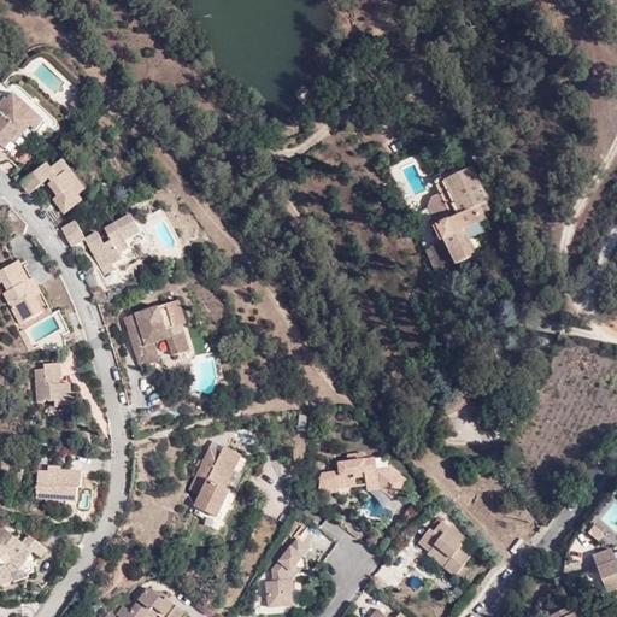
[(0,145),(4,148),(13,139),(17,144),(34,124),(37,129),(46,121),(17,93),(9,101),(10,103),(1,112),(0,111),(0,145)]
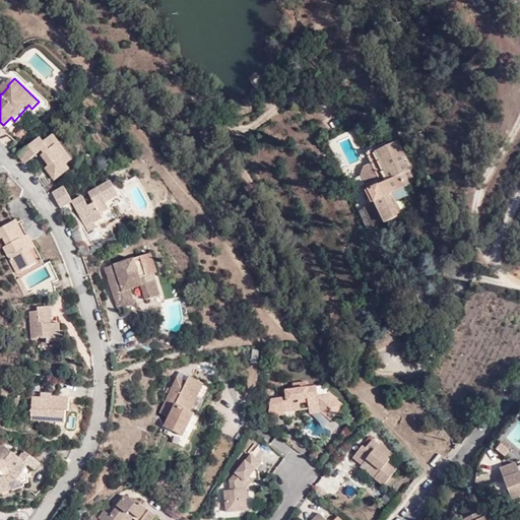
[(5,83),(0,87),(0,93),(1,94),(8,86),(7,85),(5,83)]
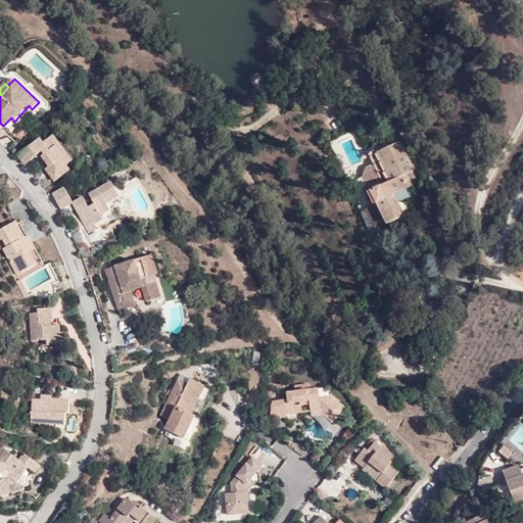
[(342,119),(337,121),(340,127),(345,124),(342,119)]
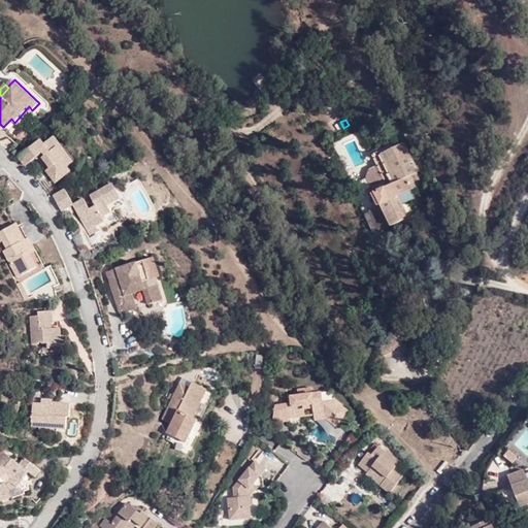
[(338,130),(335,125),(329,128),(332,133),(338,130)]
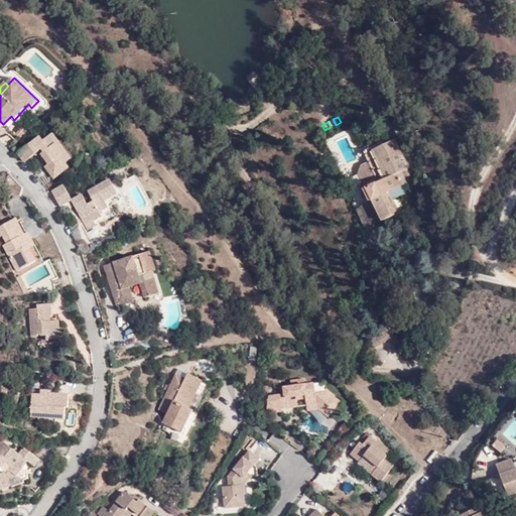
[(45,143),(41,139),(21,154),(28,164),(41,154),(51,166),(48,168),(56,180),(72,169),(68,164),(75,158),(56,135),(45,143)]
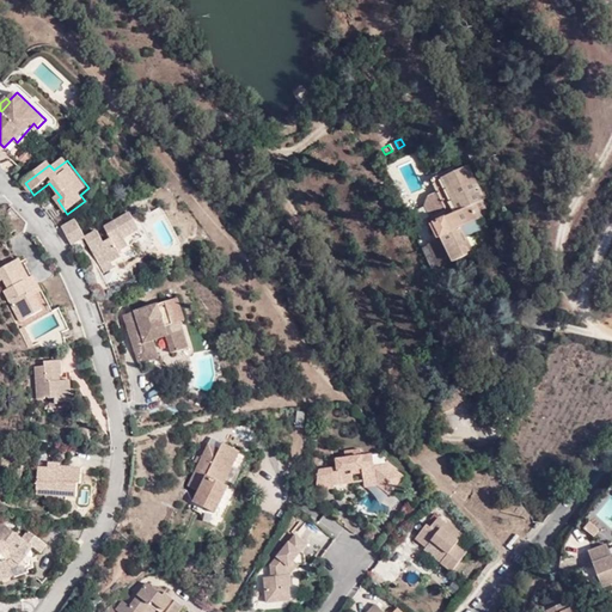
[(472,204),(483,200),(484,199),(469,165),(448,175),(464,209),(435,225),(433,226),(439,239),(441,238),(452,259),(453,262),(467,255),(467,252),(464,245),(469,243),(466,237),(482,228),(477,220),(479,219),(472,204)]
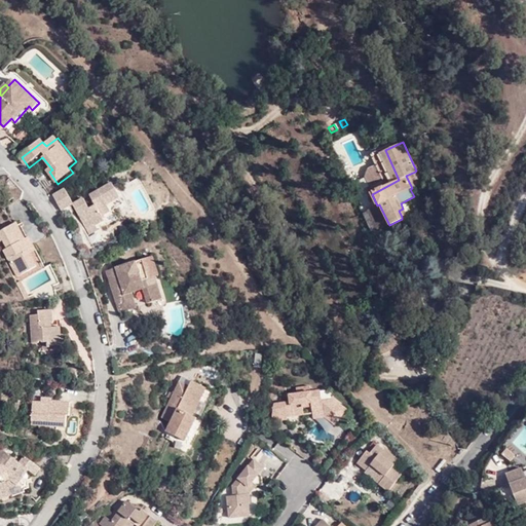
[(399,180),(385,150),(380,153),(379,150),(371,154),(383,181),(371,187),(374,193),(399,180)]
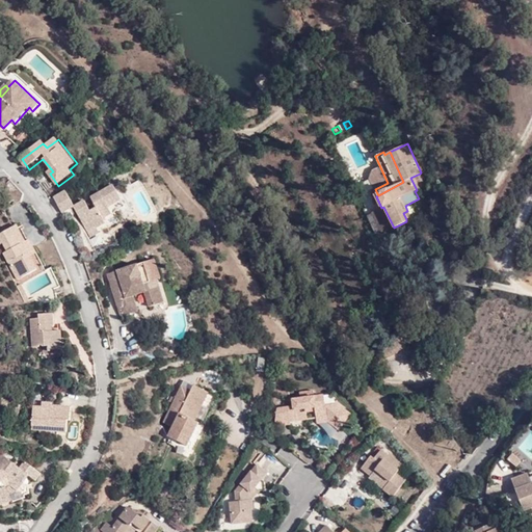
[(425,185),(420,174),(410,178),(417,190),(425,185)]
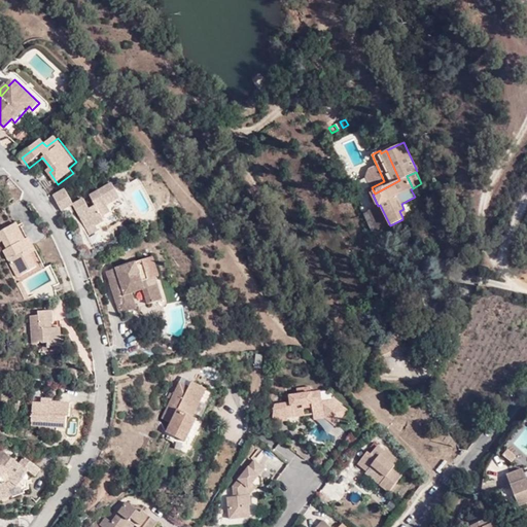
[(83,200),(73,205),(88,233),(96,227),(105,222),(103,218),(111,214),(107,207),(105,203),(116,196),(110,184),(89,197),(94,207),(89,210),(83,200)]
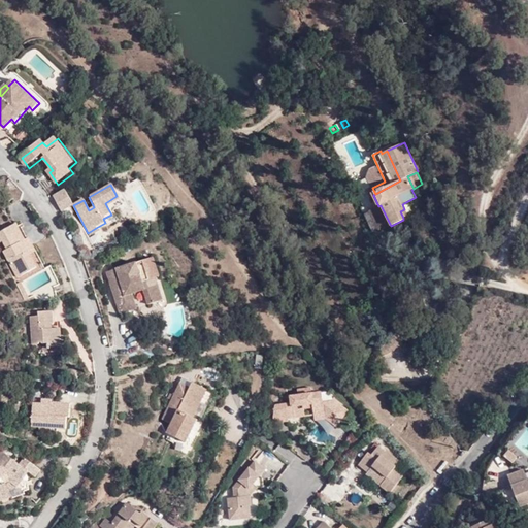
[(65,192),(52,198),(57,205),(60,212),(73,205),(65,192)]
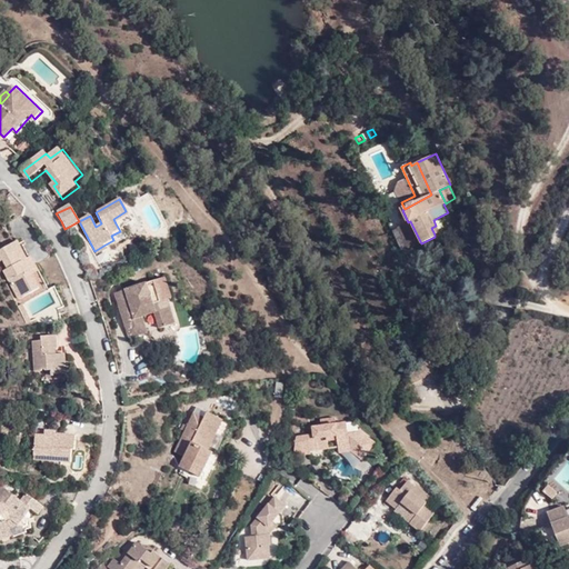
[(129,217),(126,211),(113,219),(116,223),(129,217)]
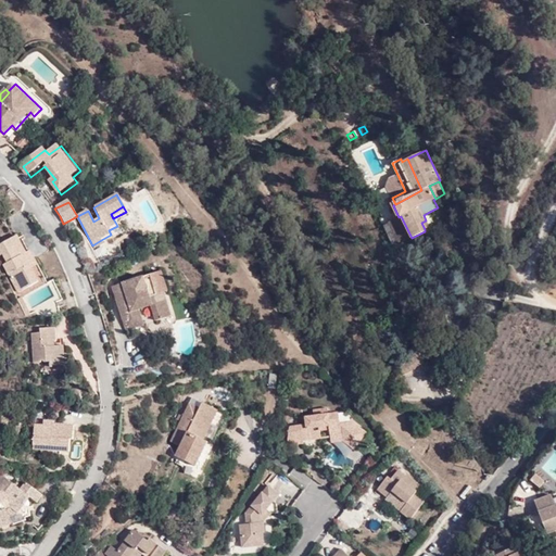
[(401,216),(399,217),(389,222),(399,242),(411,236),(401,216)]
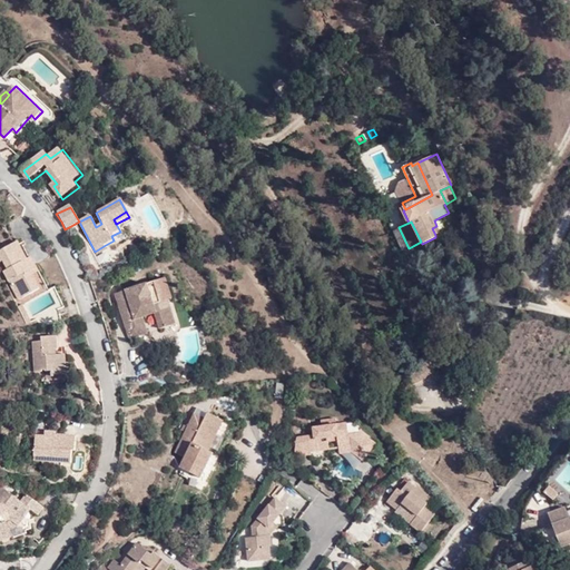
[(33,278),(40,275),(31,258),(28,259),(18,241),(0,249),(0,262),(3,262),(7,271),(3,272),(18,301),(40,288),(33,278)]
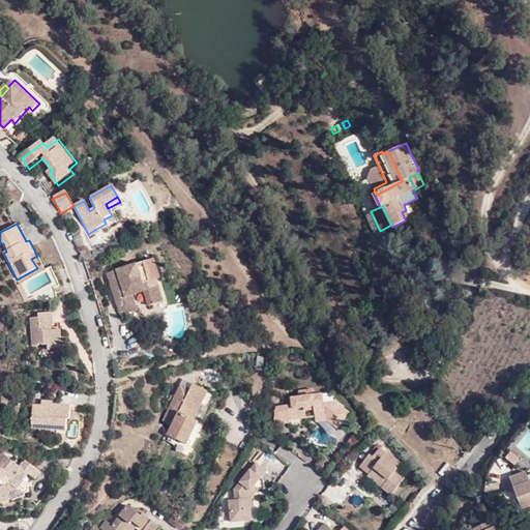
[(96,229),(88,234),(91,238),(99,234),(96,229)]
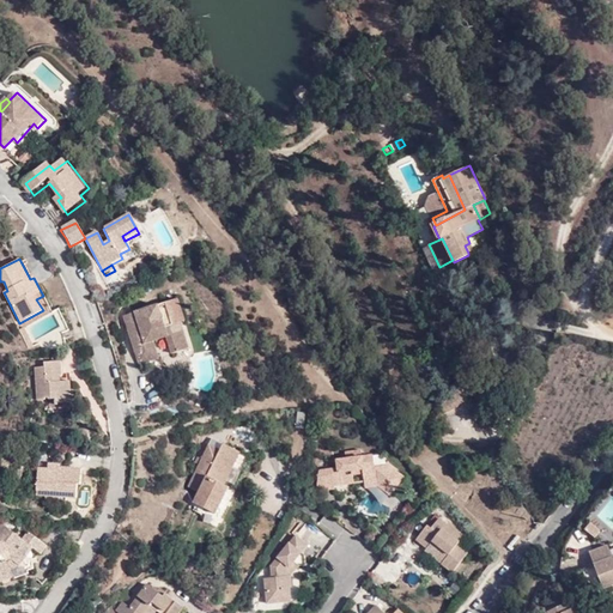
[(49,308),(43,296),(36,299),(43,310),(49,308)]
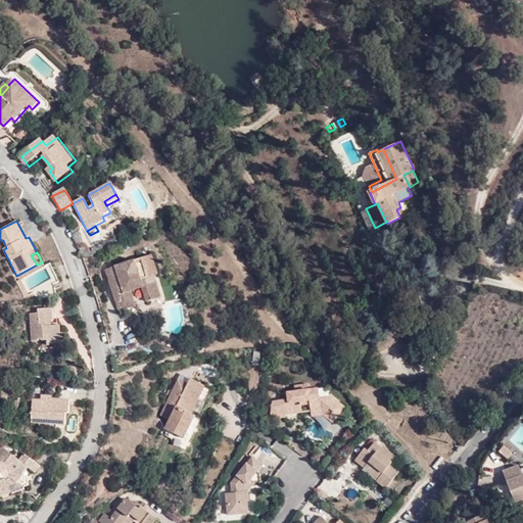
[(158,274),(152,254),(105,270),(119,311),(136,305),(132,290),(142,288),(146,302),(162,296),(155,275),(158,274)]
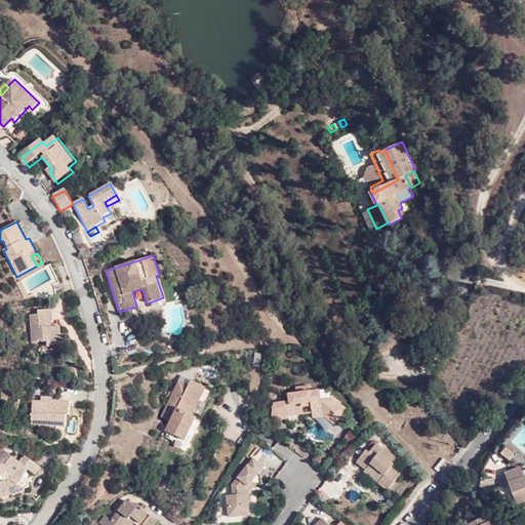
[(28,295),(19,280),(14,283),(23,297),(28,295)]
